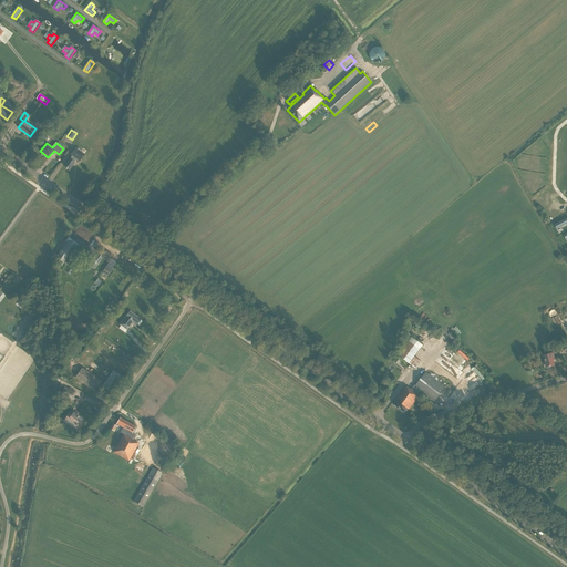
[(72,156),(64,167),(70,171),(74,163),(76,158),(80,162),(84,155),(80,152),(81,151),(78,148),(78,150),(75,148),(71,155),(72,156)]
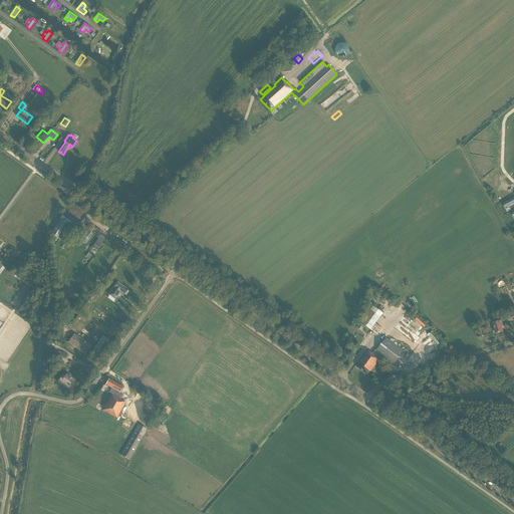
[(88,229),(86,231),(81,227),(83,225),(64,213),(60,219),(61,220),(51,234),(60,240),(70,226),(76,230),(75,231),(78,233),(77,233),(86,239),(91,231),(88,229)]
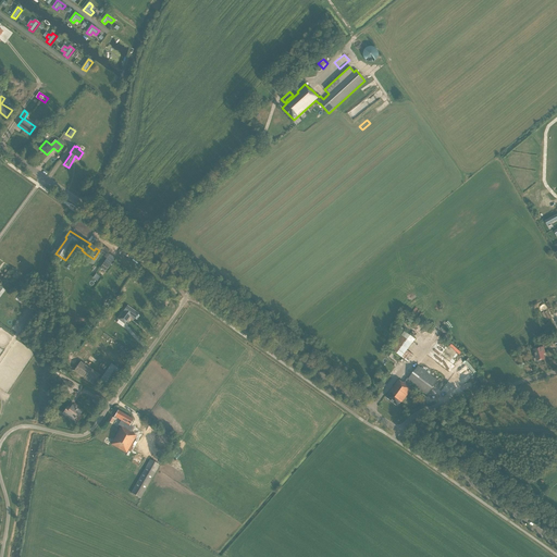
[(100,254),(106,257),(110,250),(104,247),(100,254)]
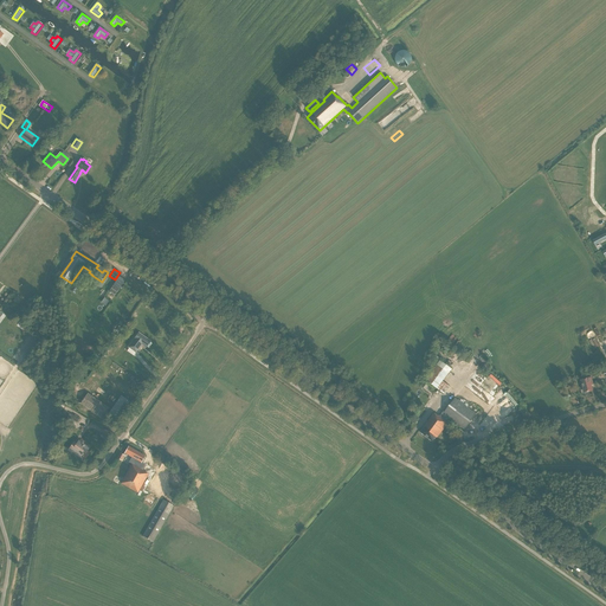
[(144,330),(148,327),(137,318),(134,322),(144,330)]
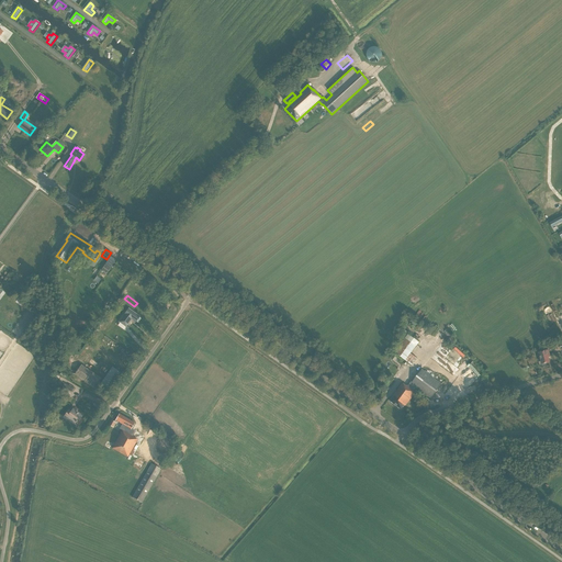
[(139,317),(128,310),(120,322),(126,327),(132,319),(135,322),(139,317)]
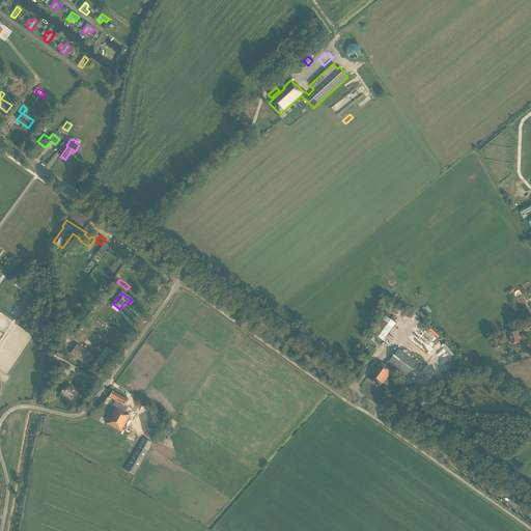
[(388,334),(393,328),(383,319),(372,333),(389,345),(394,339),(388,334)]
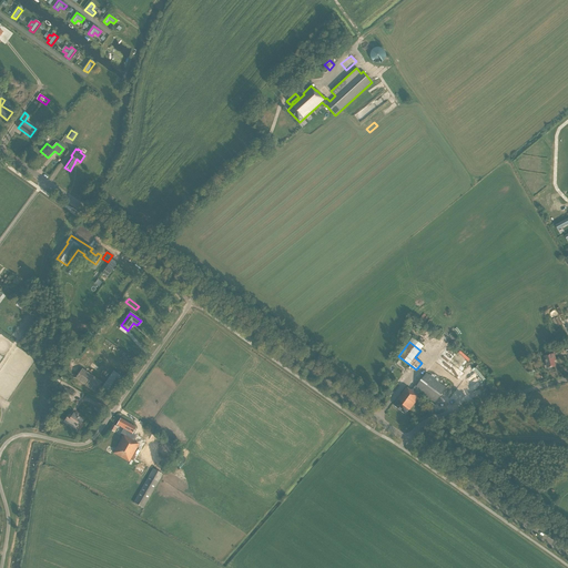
[(554,354),(545,357),(548,368),(555,366),(554,362),(556,361),(554,354)]
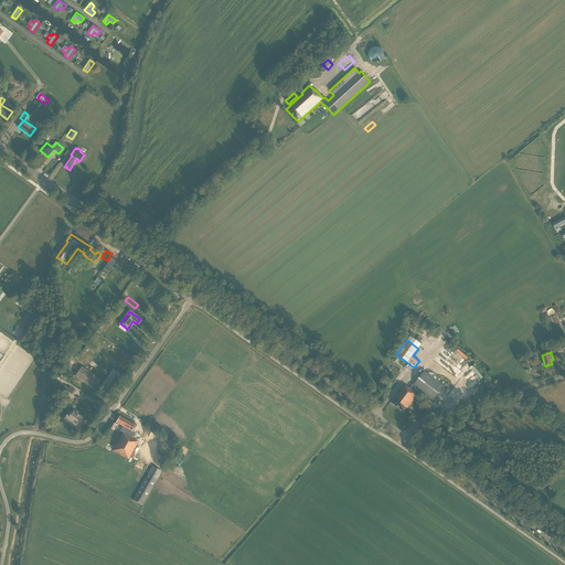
[(82,366),(75,376),(95,391),(102,381),(82,366)]
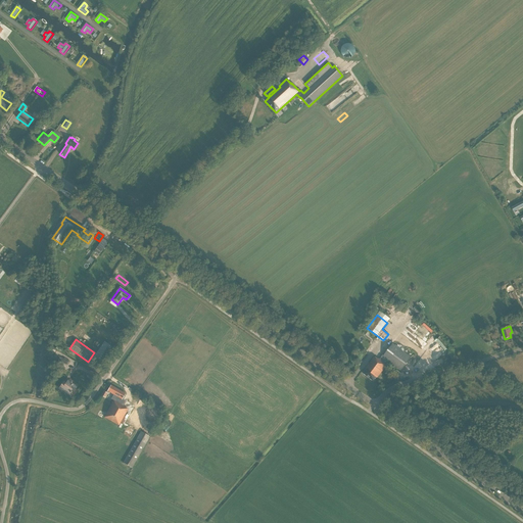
[(431,344),(428,339),(423,342),(424,343),(423,345),(425,348),(431,344)]
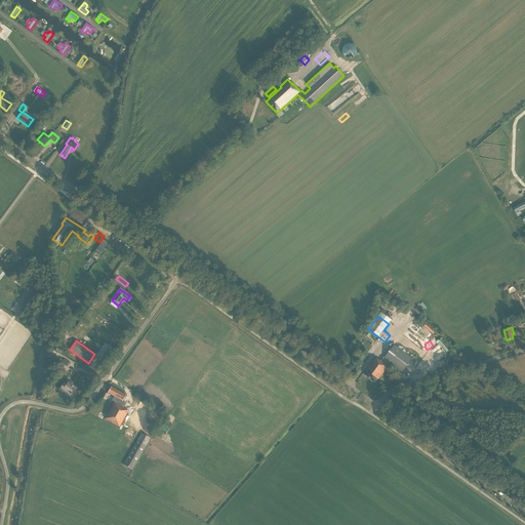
[(93,360),(102,366),(113,350),(105,344),(93,360)]
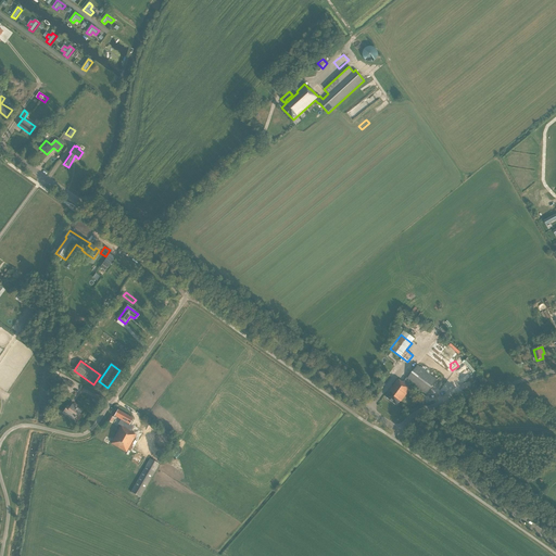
[(417,366),(407,379),(406,379),(404,382),(403,381),(402,382),(399,379),(389,392),(390,392),(386,397),(387,397),(387,399),(388,400),(389,400),(394,403),(394,404),(395,405),(396,405),(396,406),(400,402),(401,402),(412,388),(411,388),(413,384),(426,394),(437,380),(417,366)]
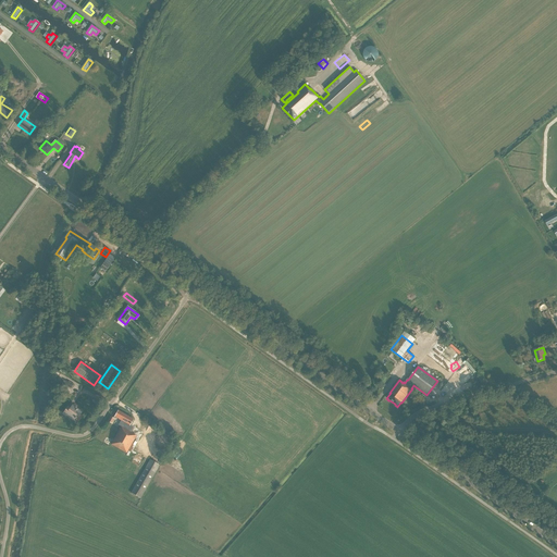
[(463,374),(468,379),(474,373),(470,369),(463,374)]
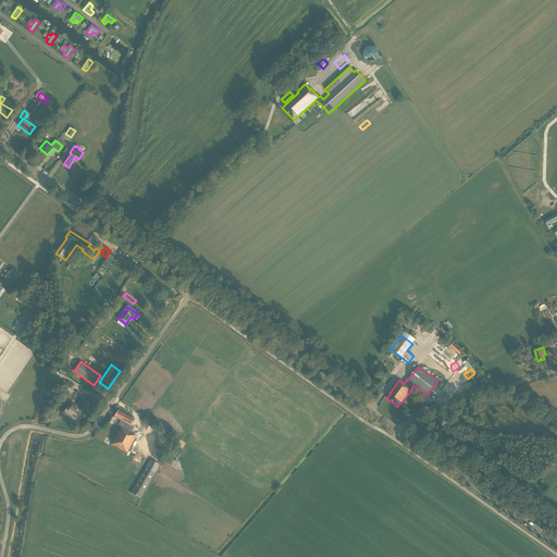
[(64,380),(62,383),(72,390),(74,386),(64,380)]
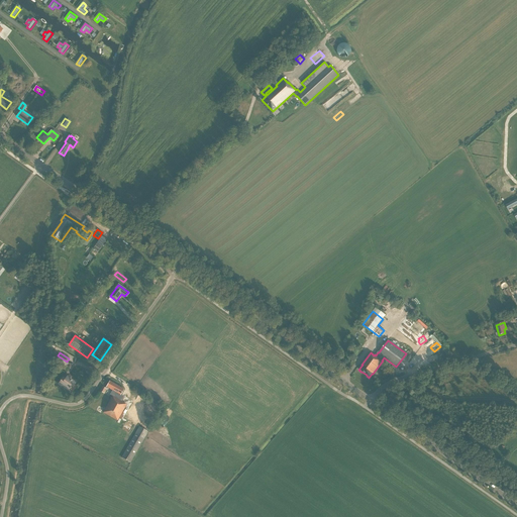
[(437,360),(433,356),(432,357),(427,353),(426,355),(434,364),(437,360)]
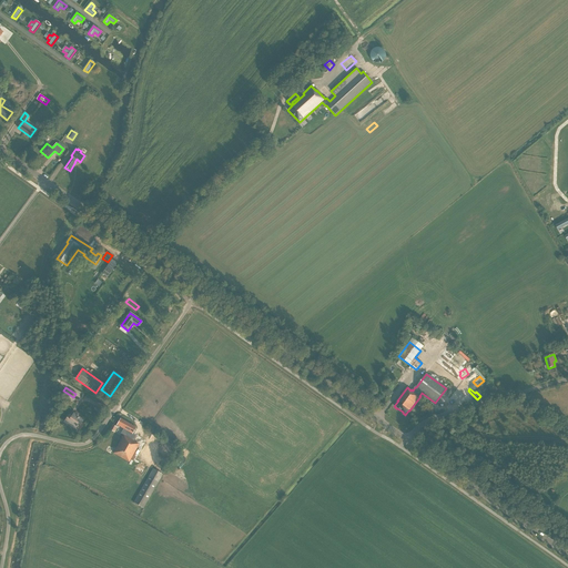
[(78,416),(78,415),(77,416),(74,414),(72,417),(69,415),(64,422),(68,424),(68,423),(75,428),(77,427),(78,426),(79,425),(79,426),(83,421),(78,416)]
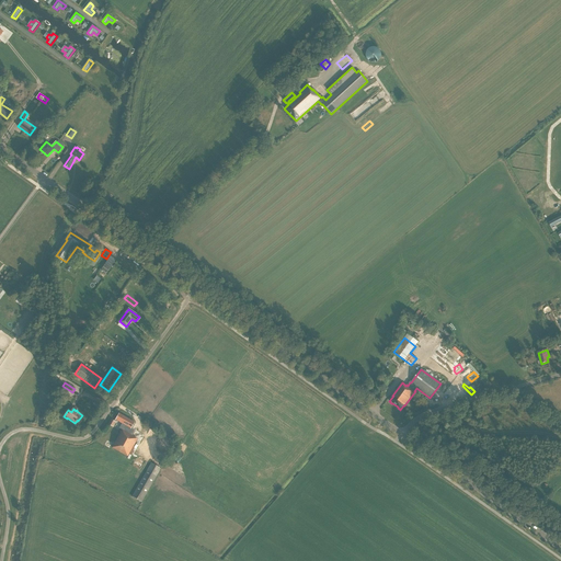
[(130,428),(134,423),(118,414),(115,420),(125,425),(112,448),(127,457),(137,439),(134,437),(134,436),(126,432),(128,428),(129,430),(130,428)]
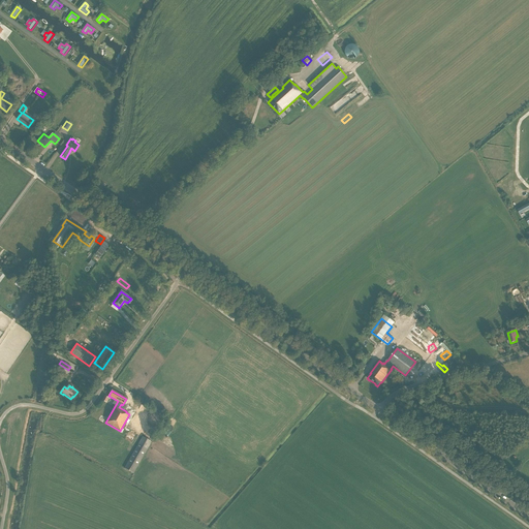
[(141,424),(143,419),(131,414),(129,418),(141,424)]
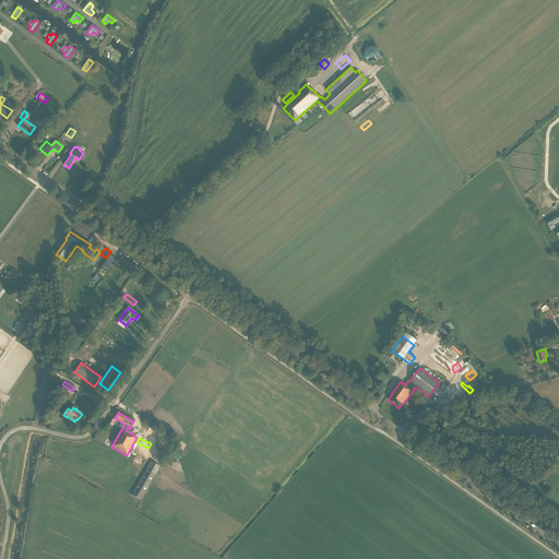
[(151,462),(144,473),(132,495),(141,500),(161,467),(151,462)]
